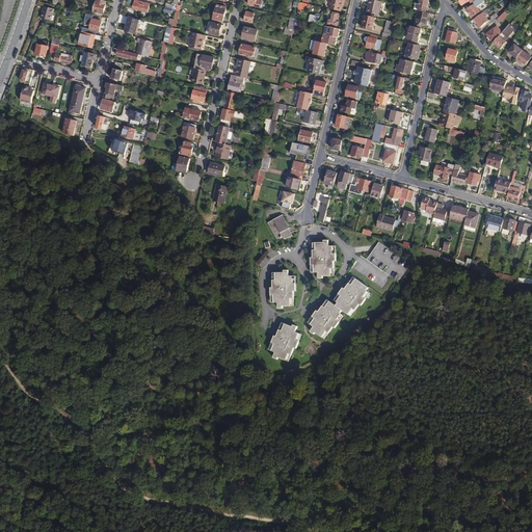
[(104,15),(107,1),(100,0),(97,0),(97,3),(94,2),(91,11),(104,15)]
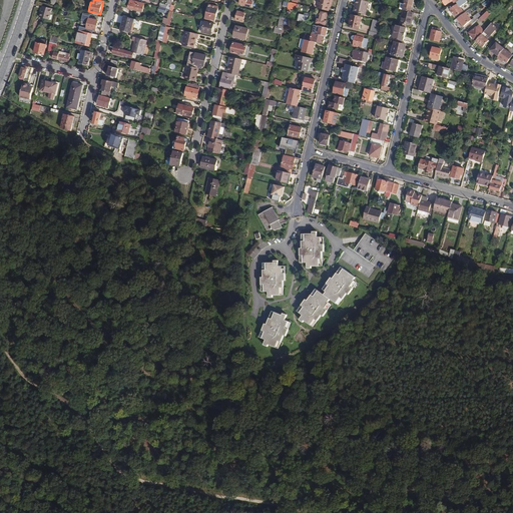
[(145,3),(131,0),(130,0),(128,9),(143,12),(145,3)]
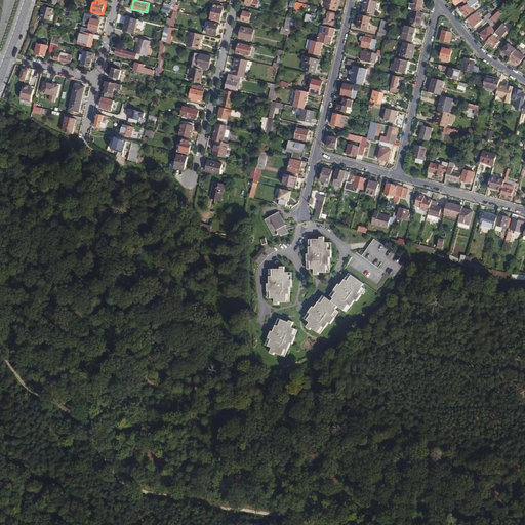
[(327,5),(326,9),(336,11),(337,7),(338,7),(339,3),(338,3),(339,0),(338,0),(327,0),(326,5),(327,5)]
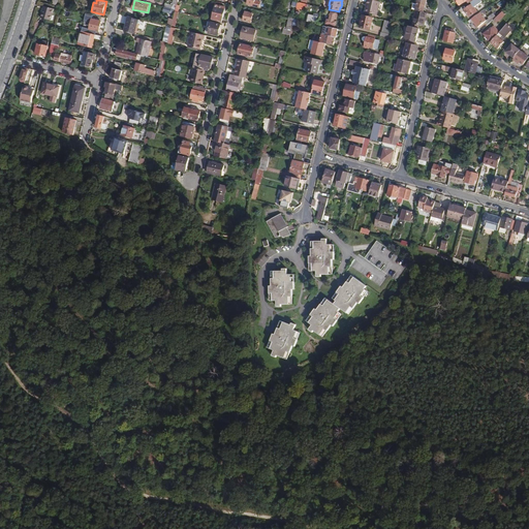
[(370,0),(368,0),(367,5),(368,6),(367,13),(377,16),(380,2),(378,2),(370,0)]
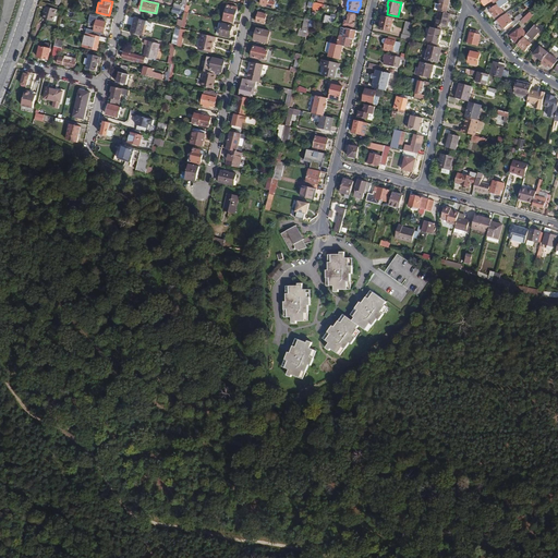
[(440,0),(438,11),(439,11),(447,13),(450,0),(440,0)]
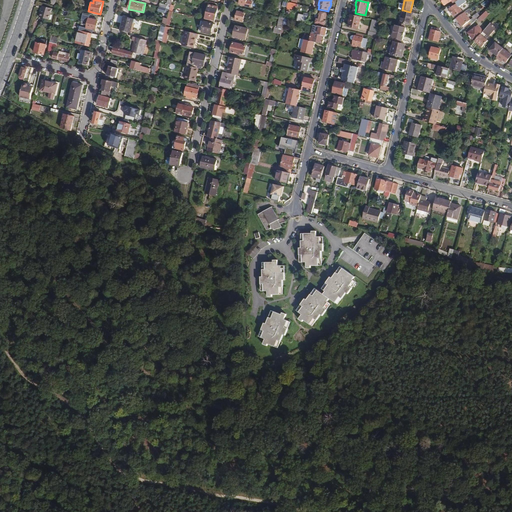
[(455,17),(462,11),(457,4),(450,10),(455,17)]
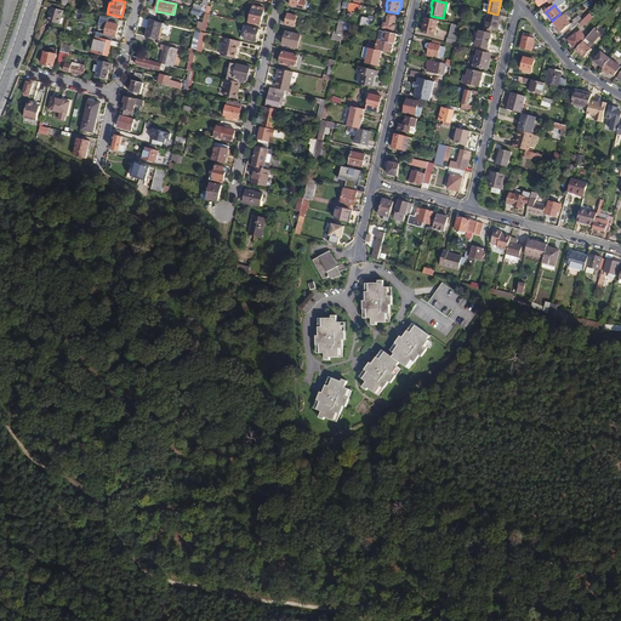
[(249,23),(261,27),(266,9),(254,6),(249,23)]
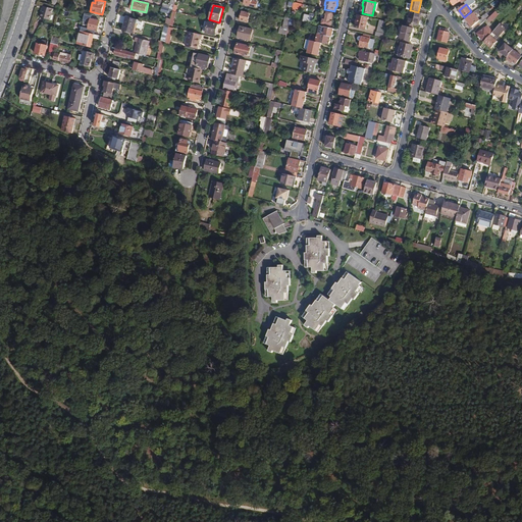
[(54,9),(46,7),(45,10),(42,9),(40,17),(51,20),(54,9)]
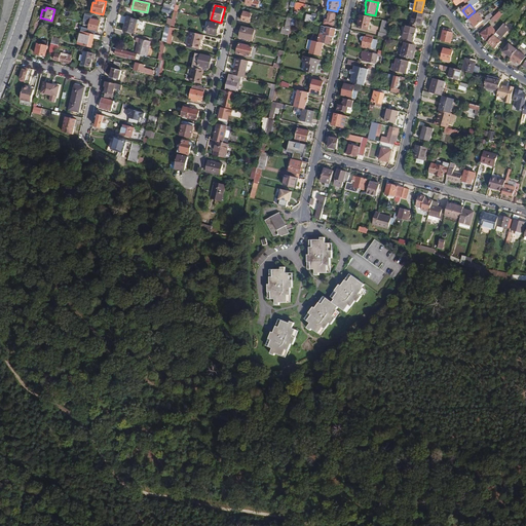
[(483,24),(484,26),(491,20),(488,15),(485,17),(486,19),(484,21),(479,14),(481,13),(482,14),(485,12),(483,9),(478,12),(478,13),(470,20),(476,28),(482,23),(483,24)]
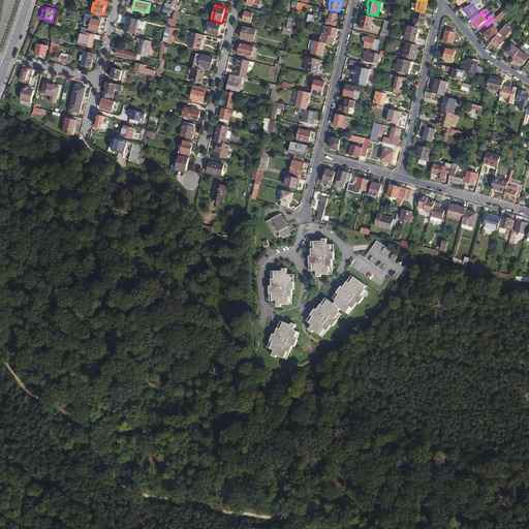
[(424,12),(416,10),(413,24),(424,27),(427,13),(424,12)]
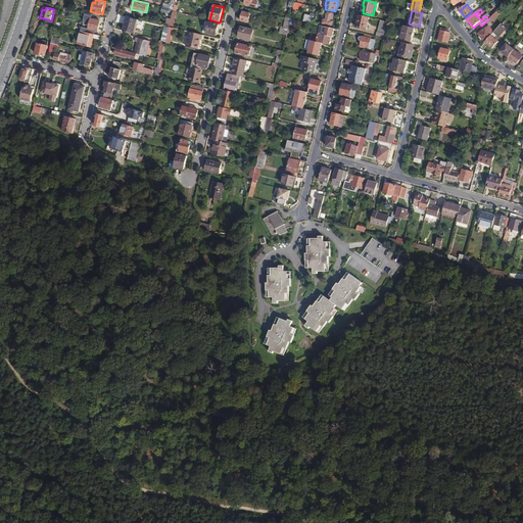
[(243,11),(241,20),(248,22),(250,13),(243,11)]
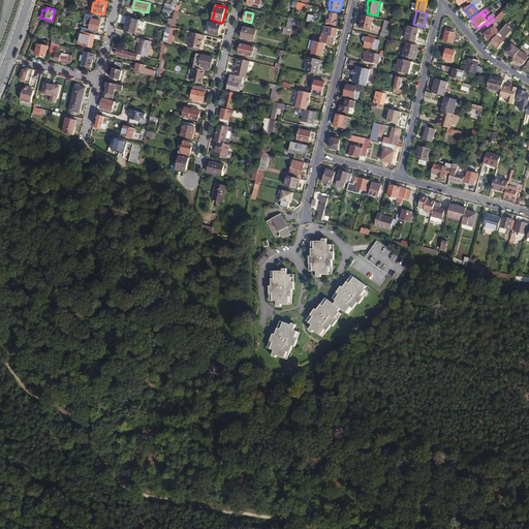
[(324,26),(327,27),(327,26),(335,27),(337,21),(336,21),(338,14),(331,12),(329,20),(327,19),(324,26)]
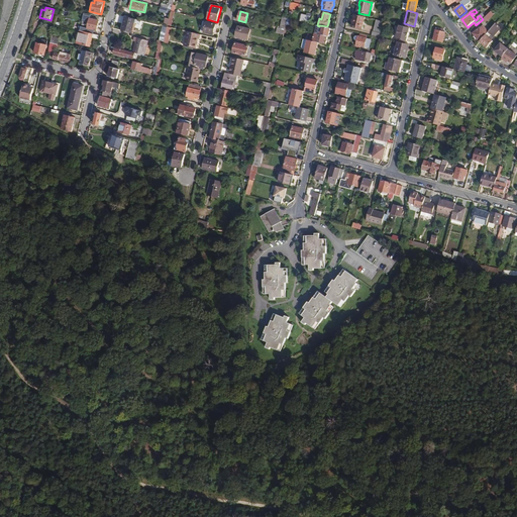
[(97,30),(99,20),(91,18),(91,15),(85,14),(84,19),(90,20),(88,28),(97,30)]
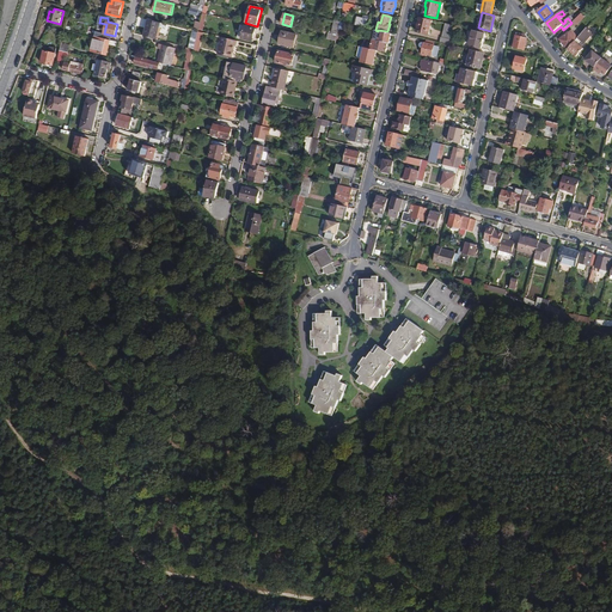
[(357,18),(356,25),(366,28),(367,20),(357,18)]
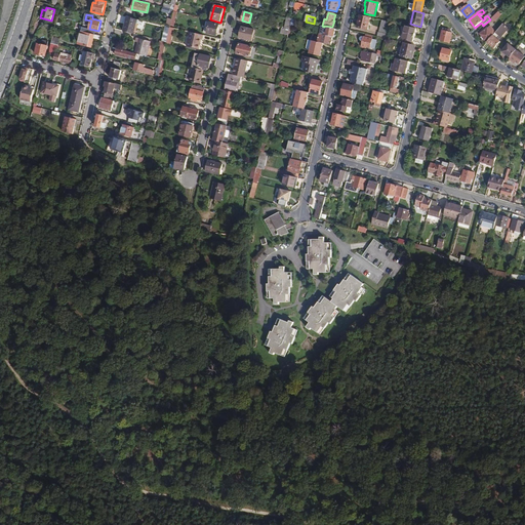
[(371,18),(360,15),(357,28),(368,30),(371,18)]
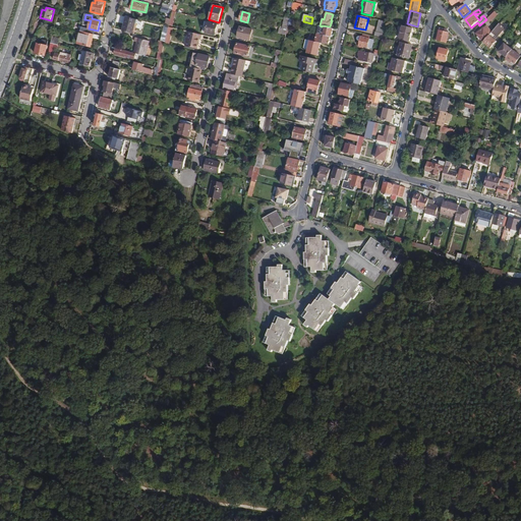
[(122,31),(133,34),(136,19),(127,17),(125,24),(124,24),(122,31)]
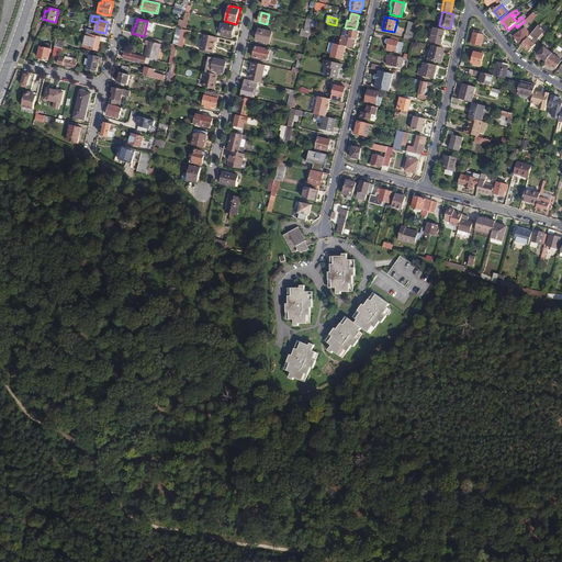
[(301,36),(308,37),(311,30),(313,20),(307,19),(304,31),(302,30),(301,36)]
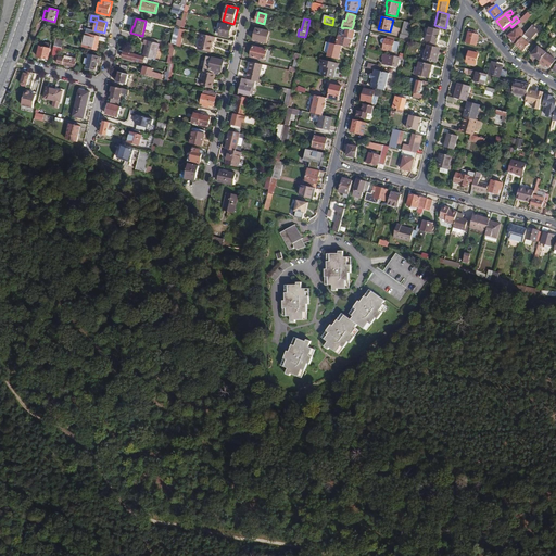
[(400,39),(408,41),(412,24),(404,22),(402,34),(401,34),(400,39)]
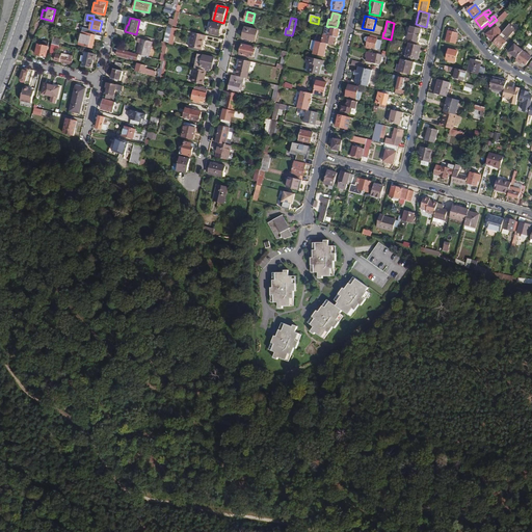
[(223,30),(224,25),(213,22),(210,34),(219,36),(221,29),(223,30)]
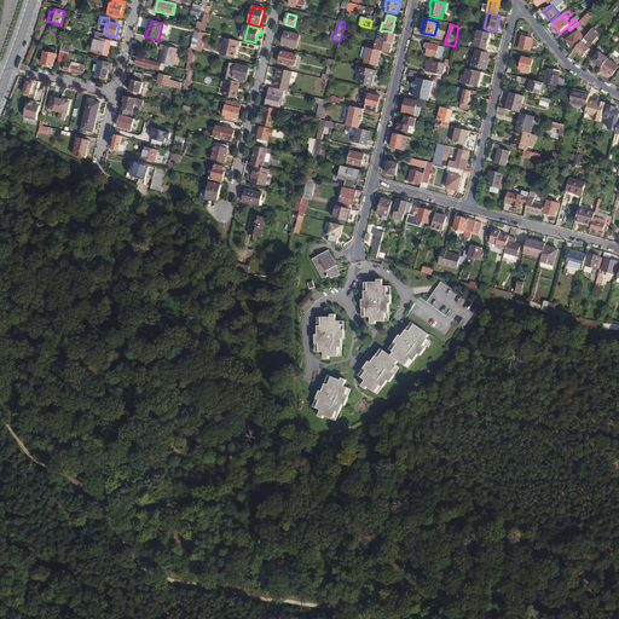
[(584,39),(574,50),(574,51),(583,58),(590,50),(588,47),(600,34),(593,28),(584,39)]
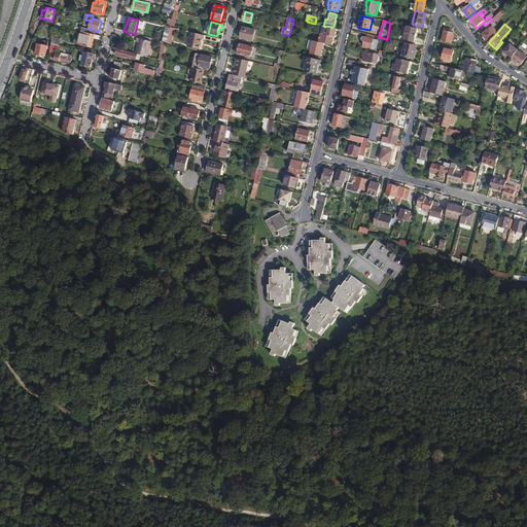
[(486,39),(489,42),(497,33),(492,26),(482,33),(484,36),(482,37),(485,40),(486,39)]
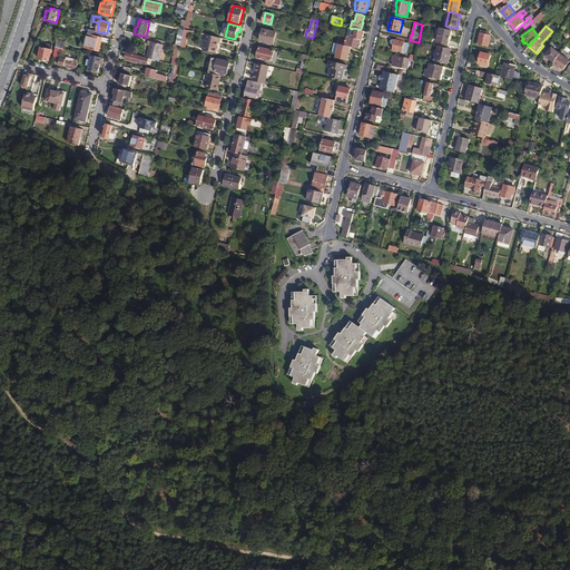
[(276,32),(263,29),(259,41),(274,45),(276,32)]
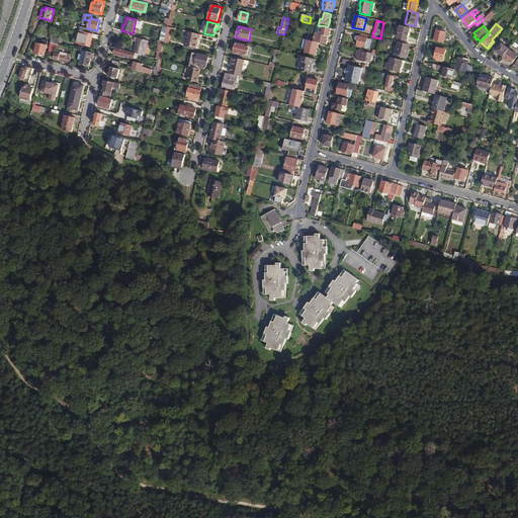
[(329,36),(330,36),(332,28),(322,26),(321,34),(329,36)]
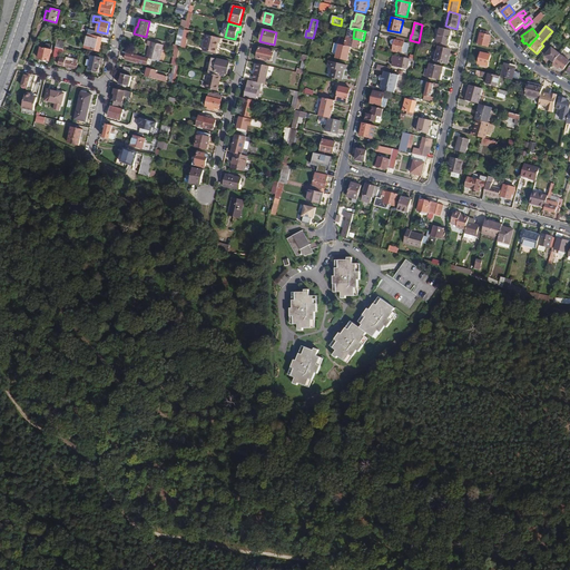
[(452,31),(441,29),(438,42),(439,43),(438,47),(439,47),(446,48),(446,45),(449,46),(452,31)]
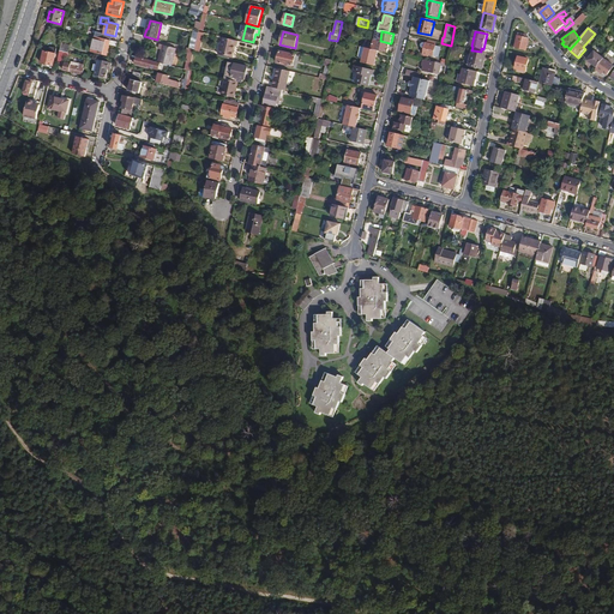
[(194,50),(200,52),(204,34),(198,32),(194,49),(194,50)]
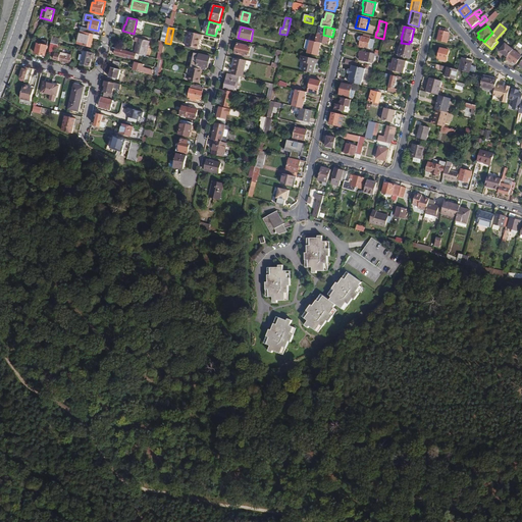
[(440,29),(437,41),(448,44),(450,33),(446,32),(446,30),(440,29)]
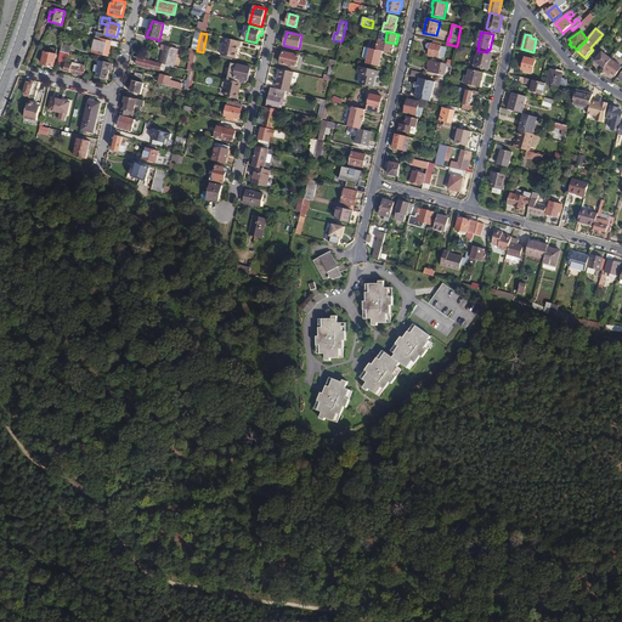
[(109,56),(112,45),(119,47),(120,44),(96,38),(92,52),(109,56)]
